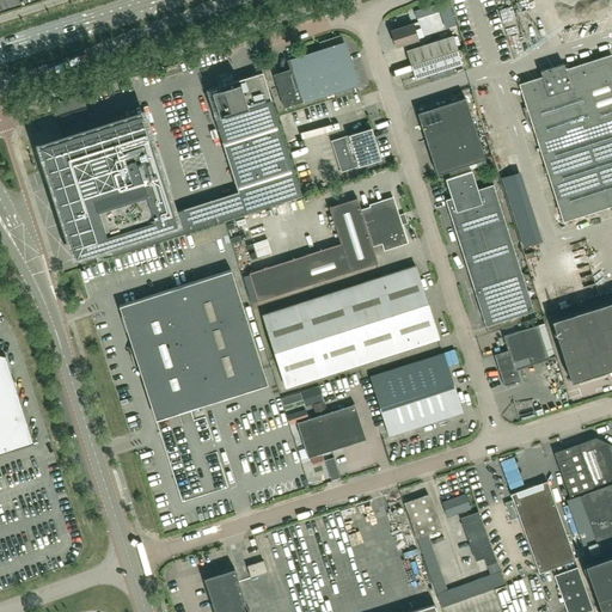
[(417,40),(412,24),(391,31),(396,47),(417,40)]
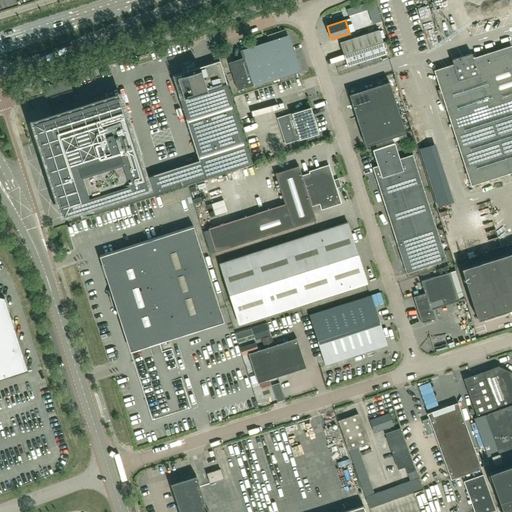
[(387,54),(379,30),(340,43),(347,66),(387,54)]
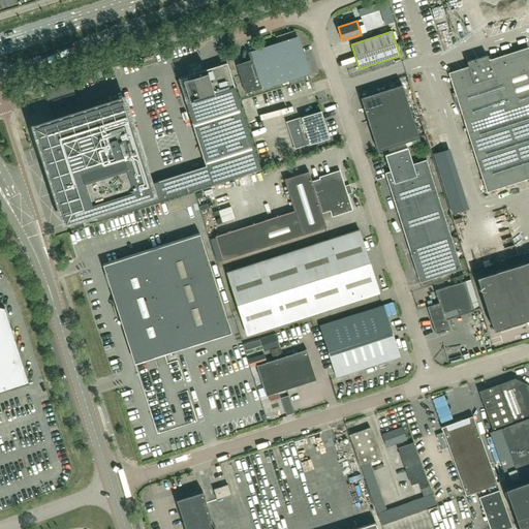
[(309,73),(298,39),(250,55),(252,59),(237,64),(246,93),(309,73)]
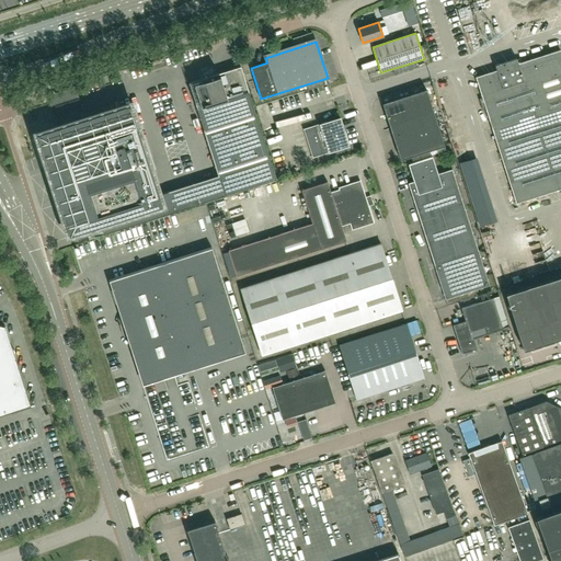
[(560,189),(560,53),(560,50),(518,64),(516,58),(495,65),(496,70),(476,77),(482,98),(479,99),(482,110),(485,109),(516,204),(560,189)]
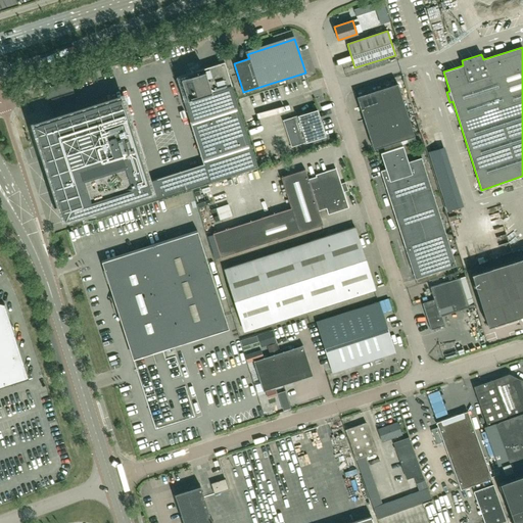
[(203,163),(148,182),(139,153),(121,97),(35,125),(52,181),(64,219),(72,217),(74,221),(94,215),(95,219),(257,167),(225,61),(176,78),(203,163)]
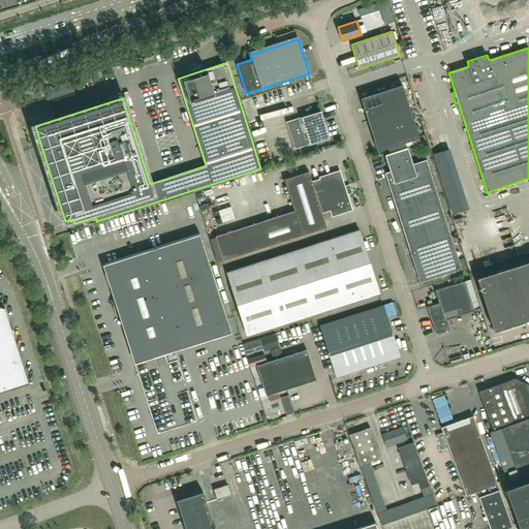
[(419,137),(402,84),(361,97),(378,151),(419,137)]
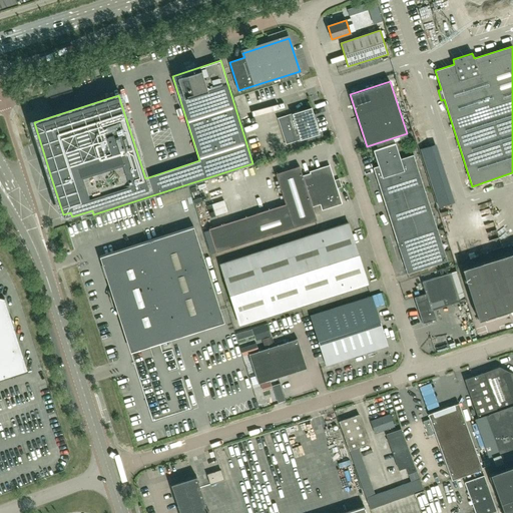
[(320,134),(311,107),(278,118),(286,144),(320,134)]
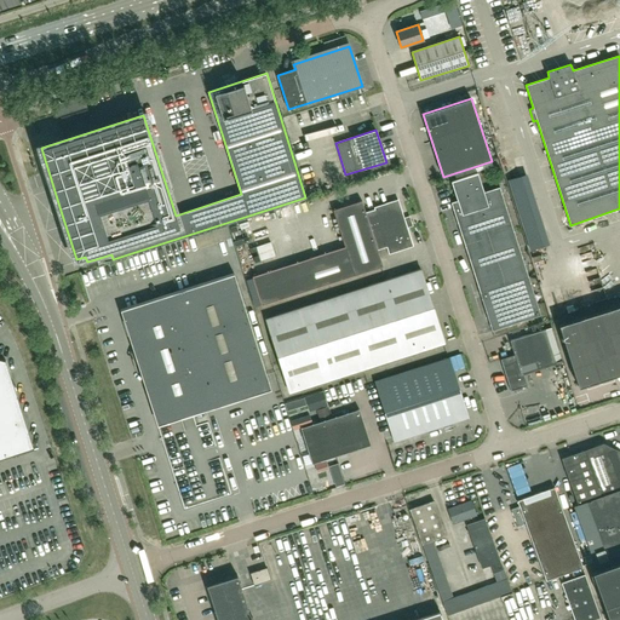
[(528,277),(499,187),(483,193),(477,172),(451,182),(457,201),(451,202),(480,293),(492,331),(540,315),(533,292),(528,277)]
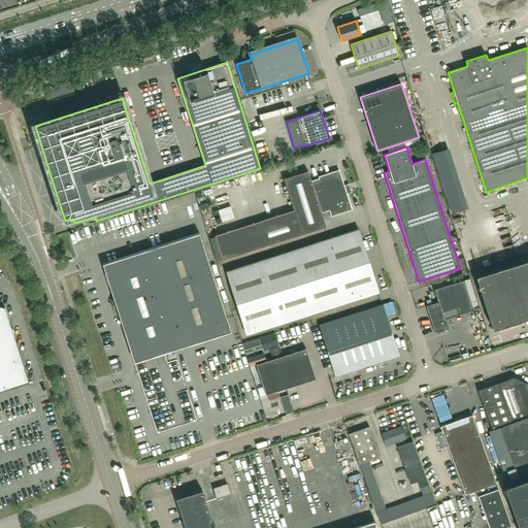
[(271,244),(326,227),(322,212),(329,210),(331,217),(352,209),(347,193),(342,195),(341,189),(345,188),(344,186),(339,169),(318,176),(319,178),(311,180),(308,171),(284,178),(294,210),(263,220),(215,235),(223,260),(271,244)]
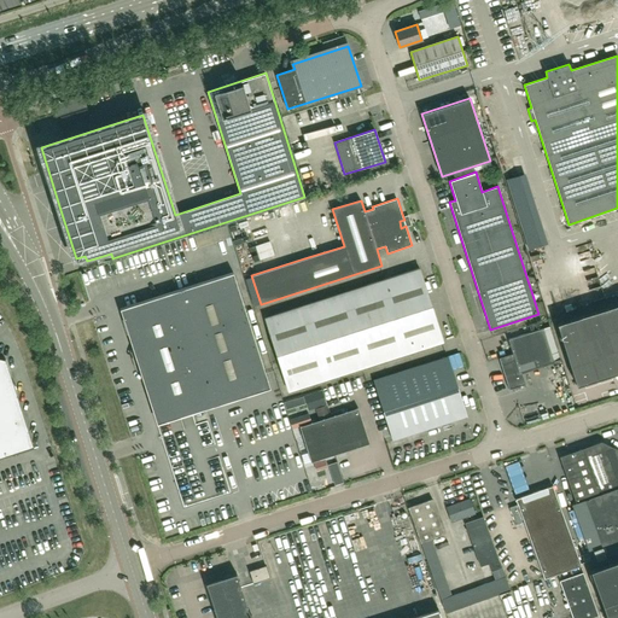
[(269,242),(255,246),(260,260),(274,255),(269,242)]
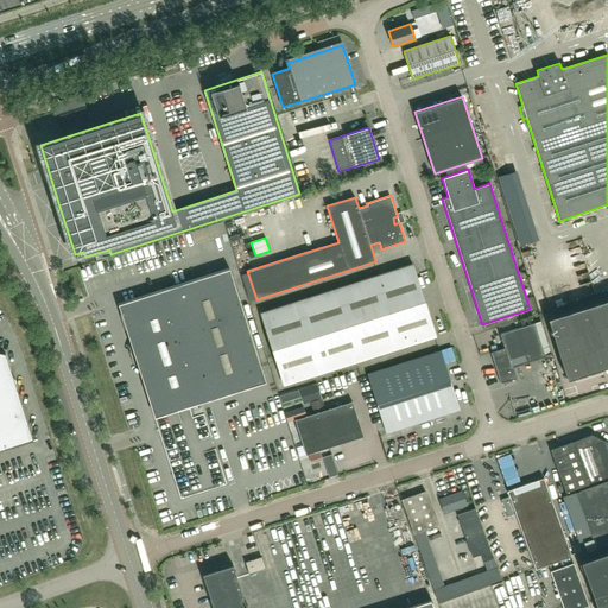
[(436,337),(412,264),(361,280),(327,292),(260,312),(284,385),(405,347),(436,337)]
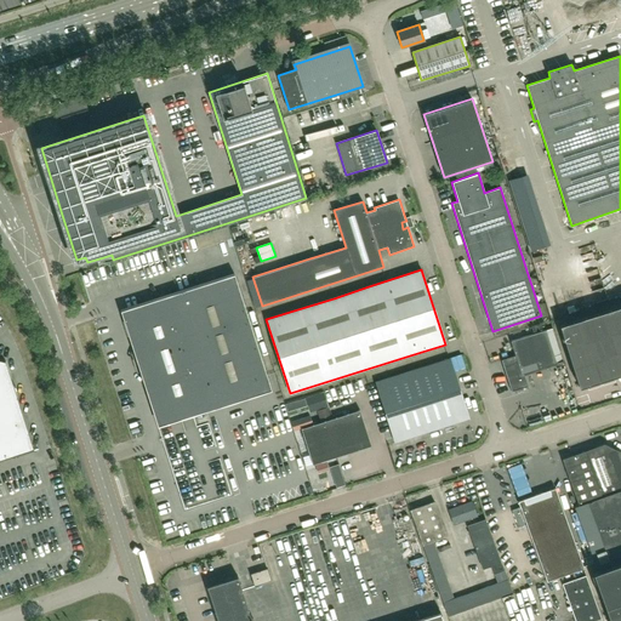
[(272,391),(234,274),(234,272),(143,301),(120,308),(138,365),(140,365),(148,392),(147,392),(158,427),(272,391)]
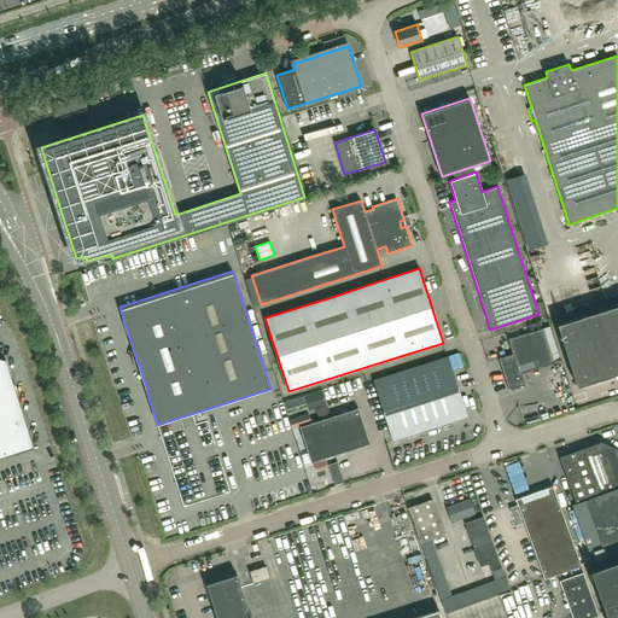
[(577,386),(617,372),(617,304),(557,324),(577,386)]
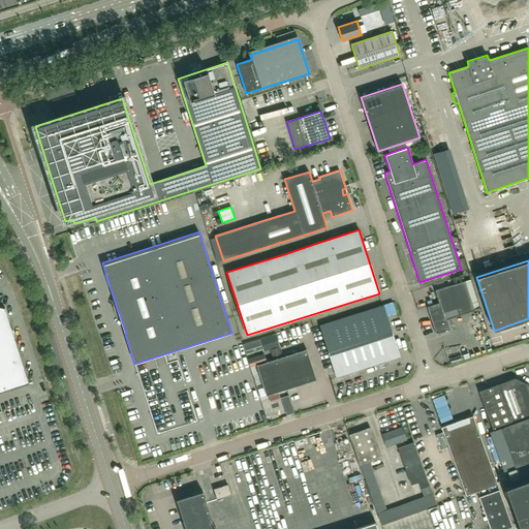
[(471,279),(465,281),(435,290),(439,303),(428,306),(436,333),(449,329),(446,318),(479,307),(471,279)]
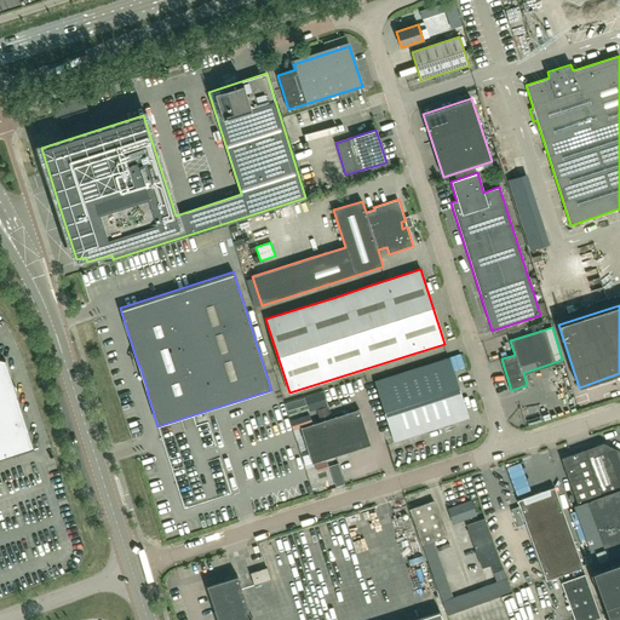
[(469,418),(449,357),(375,382),(395,442),(469,418)]
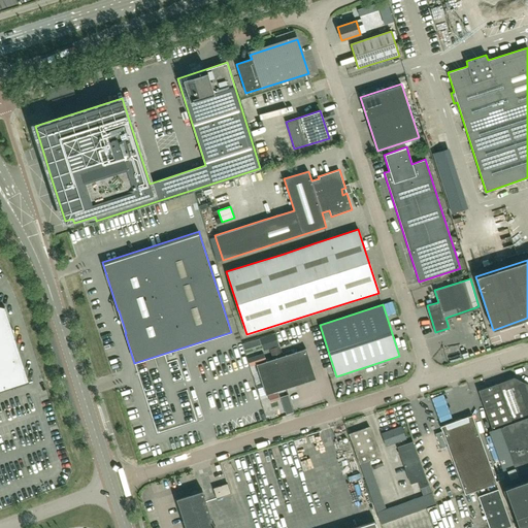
[(0,391),(29,383),(5,307),(0,305),(0,391)]
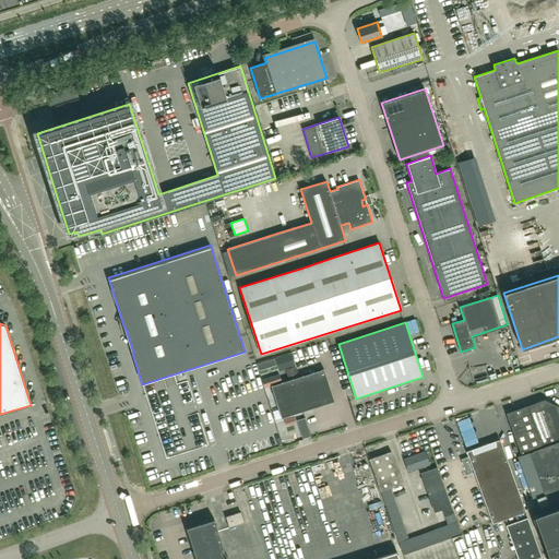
[(292,353),(282,356),(285,369),(296,366),(292,353)]
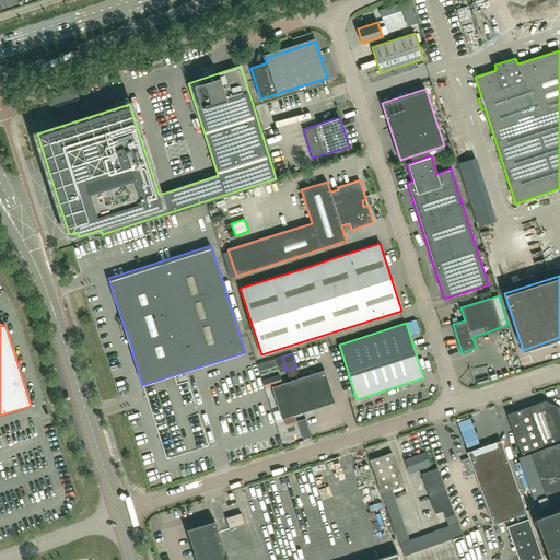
[(335,403),(324,370),(271,387),(282,419),(291,416),(294,415),(335,403)]
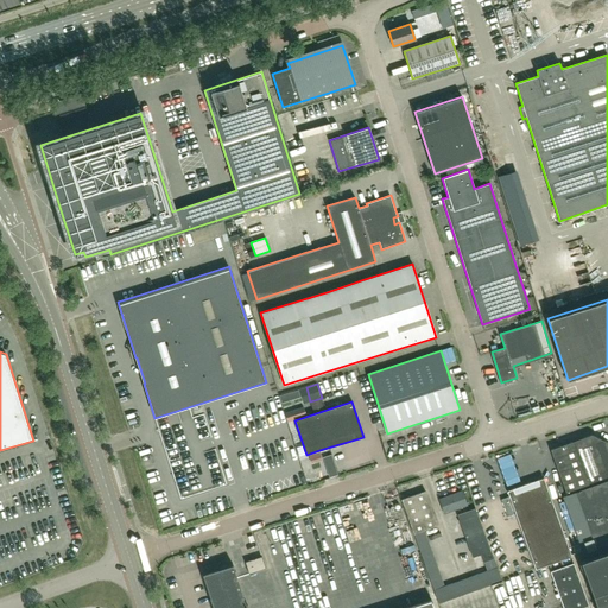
[(607,480),(607,443),(590,436),(551,450),(567,495),(589,487),(607,480)]
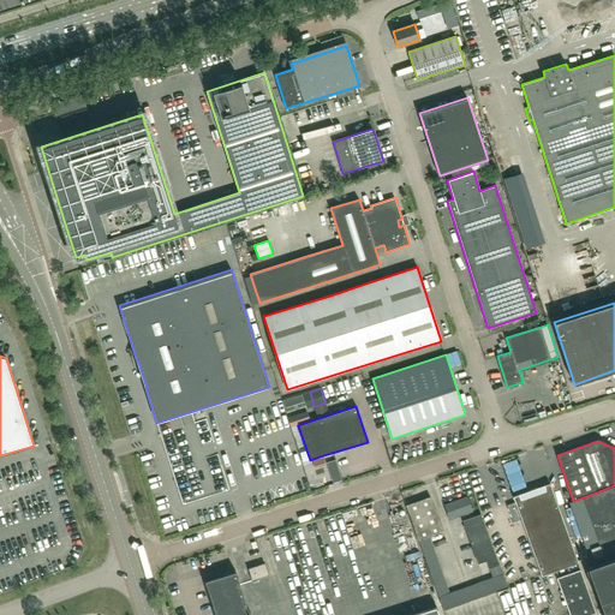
[(341,479),(339,472),(332,475),(334,482),(341,479)]
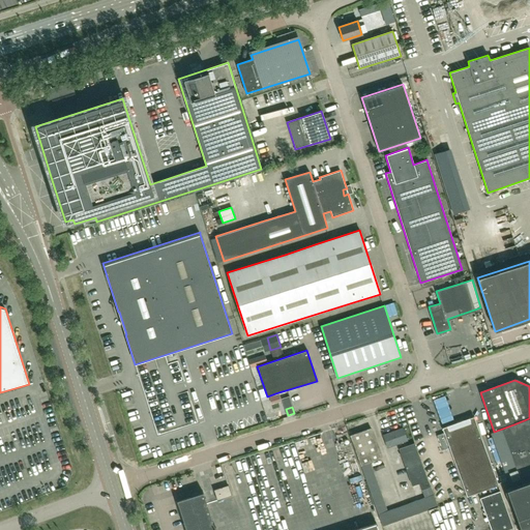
[(274,421),(282,419),(278,410),(271,412),(274,421)]
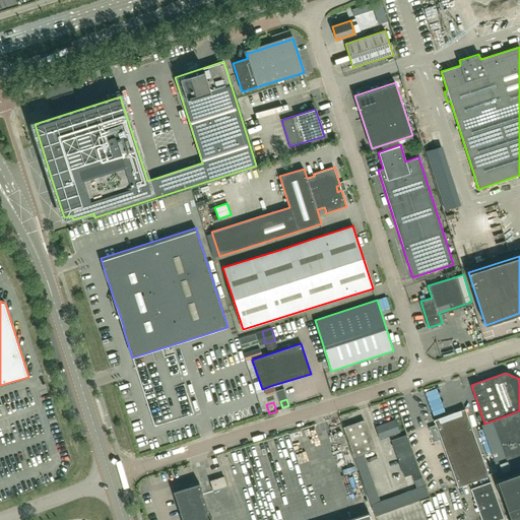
[(489,476),(465,409),(435,419),(458,486),(489,476)]
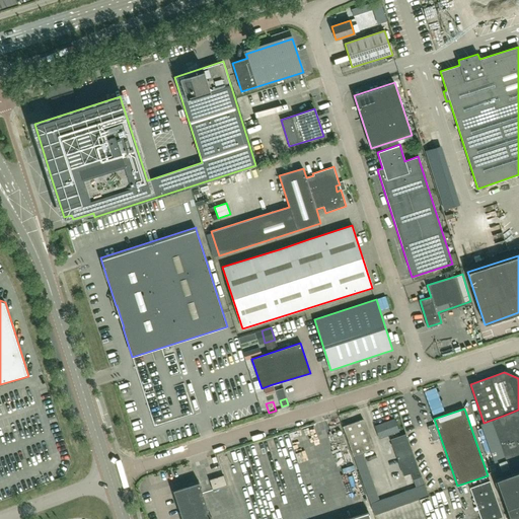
[(518,437),(518,410),(480,425),(489,448),(518,437)]
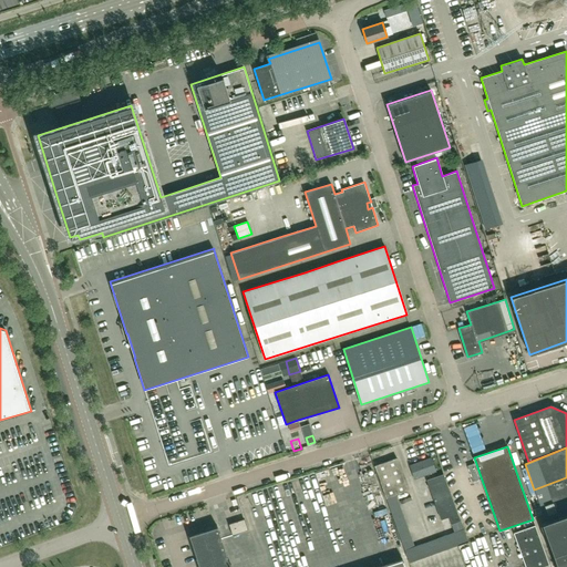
[(18,457),(0,460),(0,472),(20,470),(18,457)]
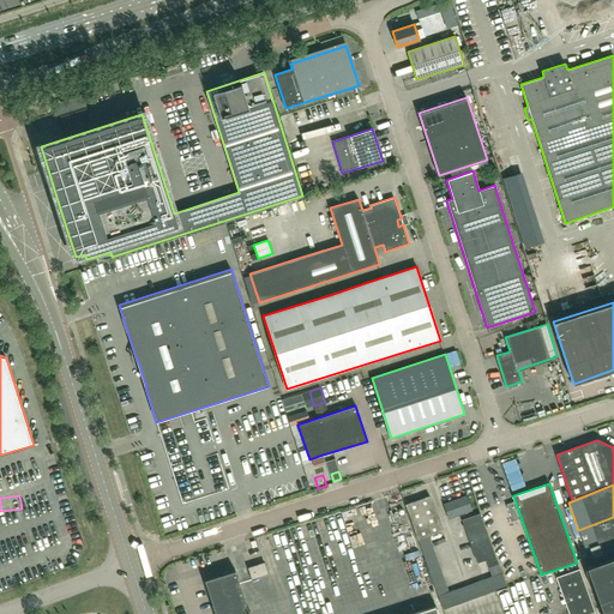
[(449,519),(473,511),(467,495),(443,504),(449,519)]
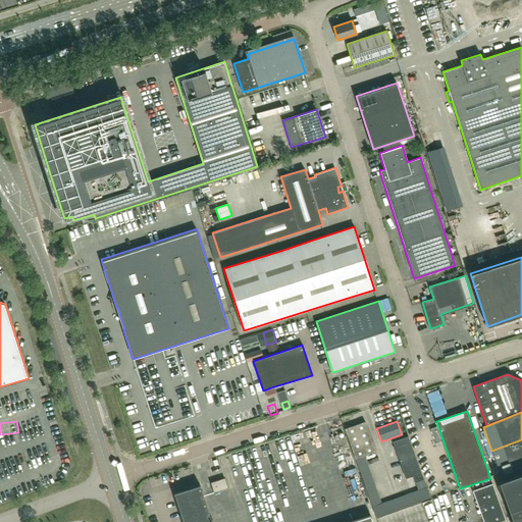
[(365,422),(345,429),(356,459),(365,456),(376,452),(365,422)]
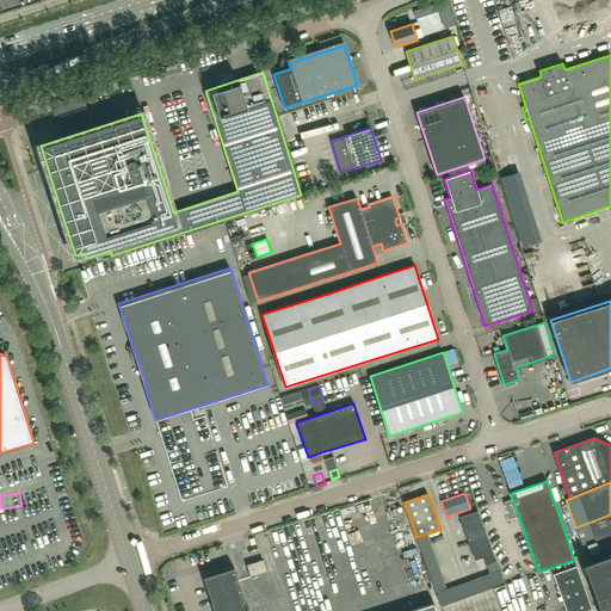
[(511,499),(504,503),(510,519),(517,516),(511,499)]
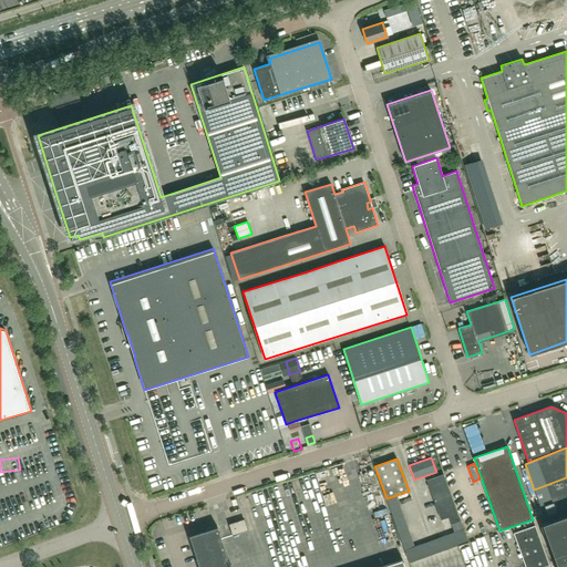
[(460,521),(443,474),(428,480),(442,519),(449,517),(452,524),(460,521)]
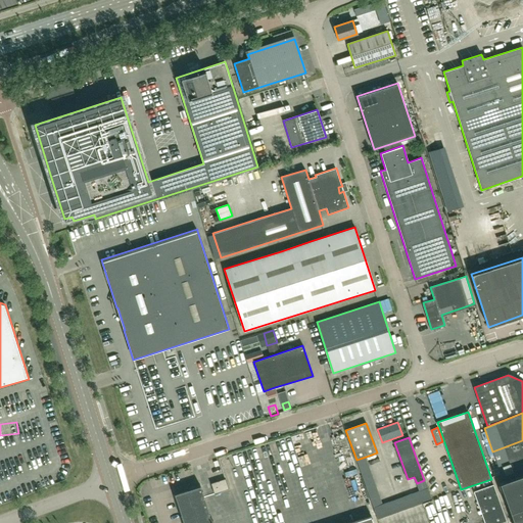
[(522,467),(522,440),(492,452),(502,475),(522,467)]
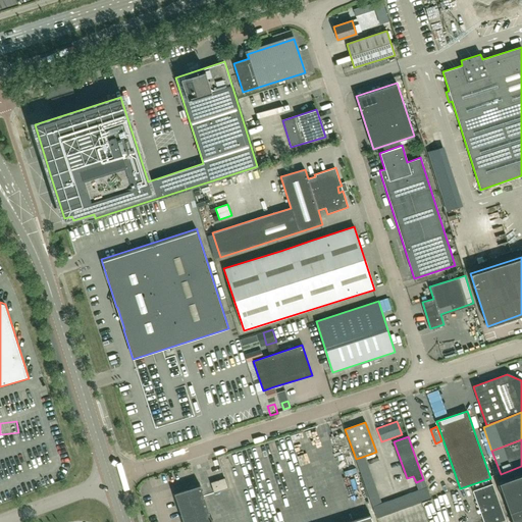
[(379,494),(365,456),(356,459),(377,518),(430,500),(426,487),(423,479),(416,482),(418,490),(382,504),(379,494)]
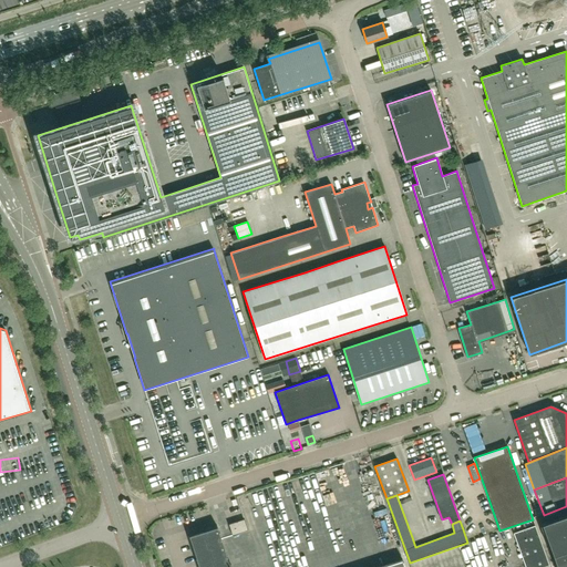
[(557,566),(566,566),(566,513),(542,523),(557,566)]
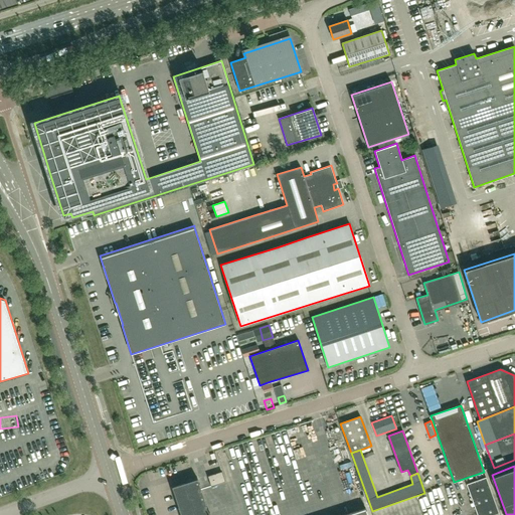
[(225,482),(222,472),(207,476),(211,486),(225,482)]
